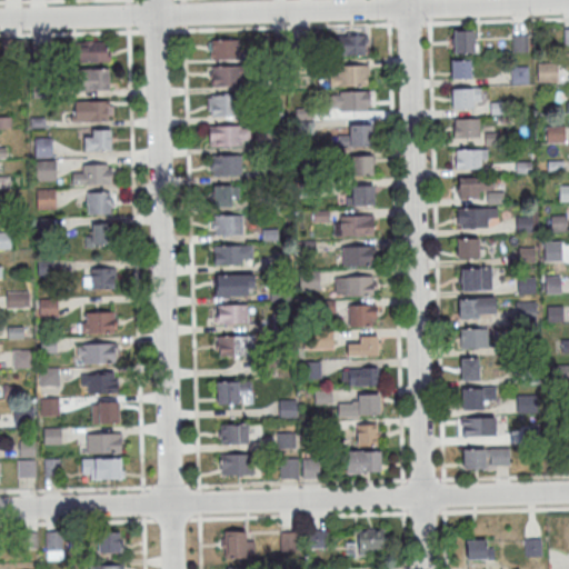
[(453,30),(453,52),(475,52),(475,30),(453,30)]
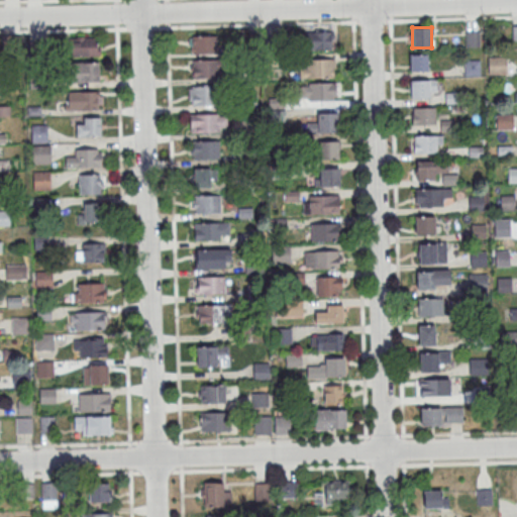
[(333,50),(333,31),(305,31),(305,50),(333,50)]
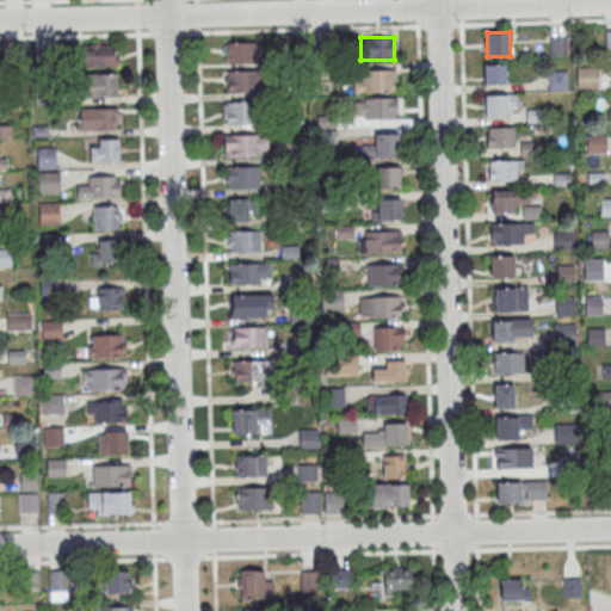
[(566,38),(551,38),(551,56),(566,56),(566,38)]
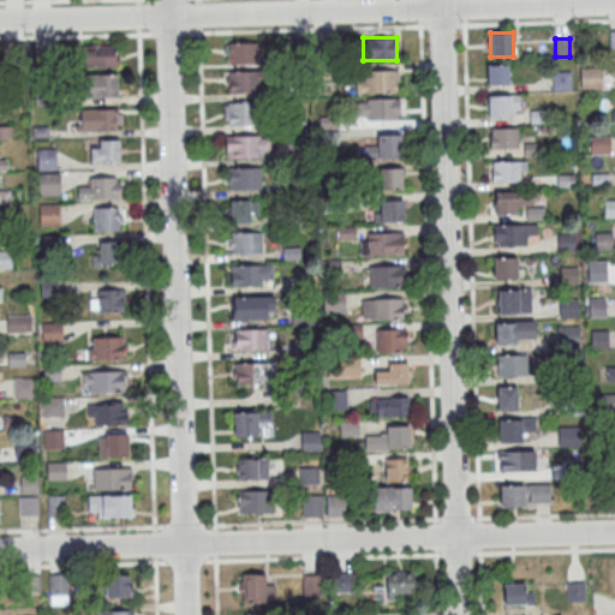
[(257,42),(227,42),(227,65),(257,65),(257,42)]
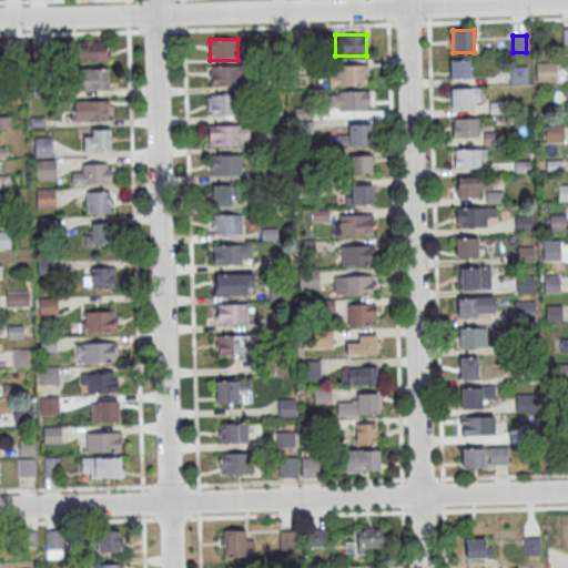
[(3,41),(22,40),(23,58),(4,58),(3,41)]
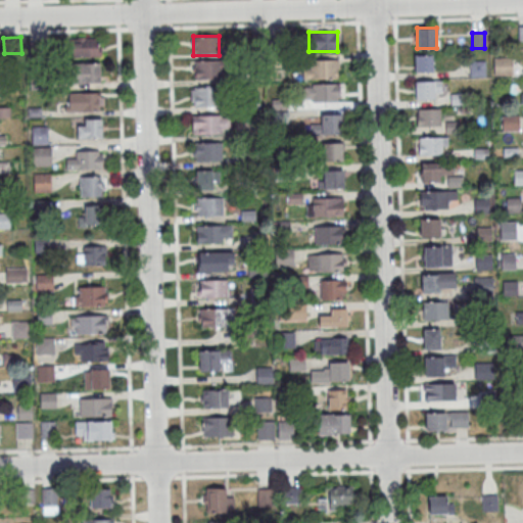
[(68,38),(68,58),(99,58),(99,38),(68,38)]
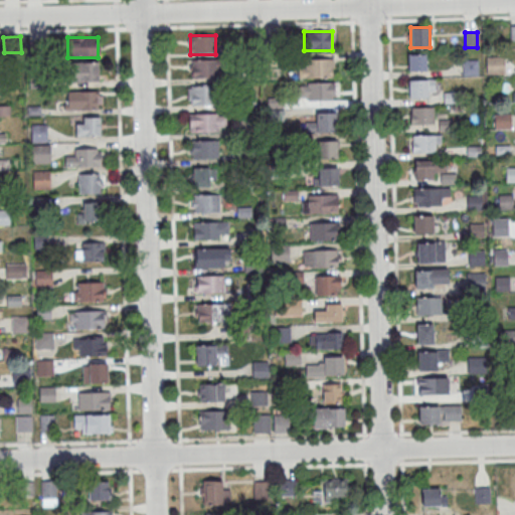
[(30,42),(47,41),(47,57),(30,57),(30,42)]
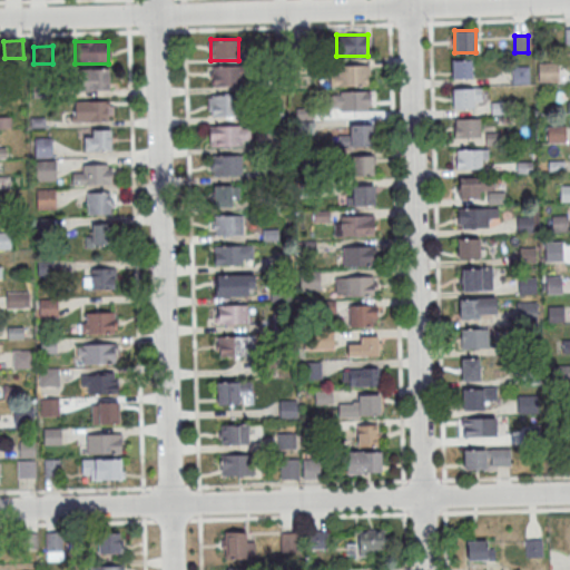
[(451,78),(471,78),(471,60),(451,60),(451,78)]
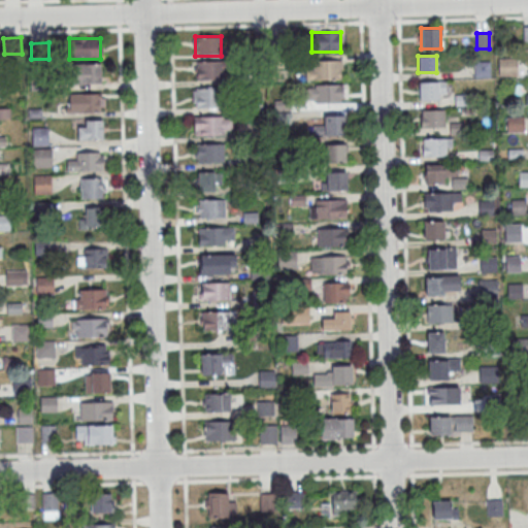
[(499,75),(517,75),(517,58),(499,58),(499,75)]
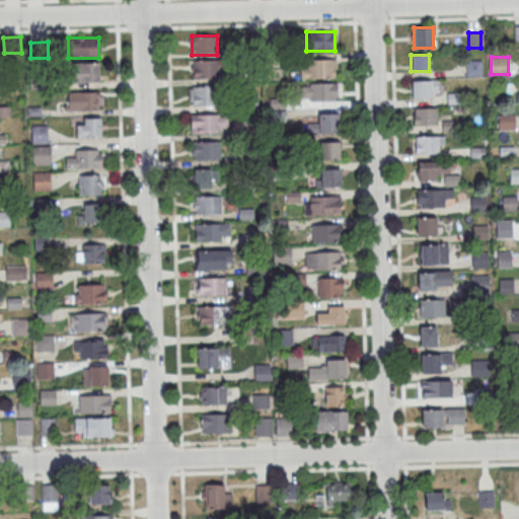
[(217,60),(193,60),(193,78),(217,78),(217,60)]
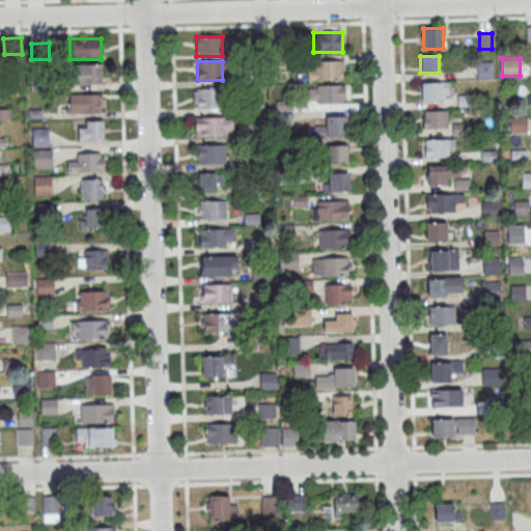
[(343,81),(343,61),(314,61),(314,70),(308,70),(308,81),(343,81)]
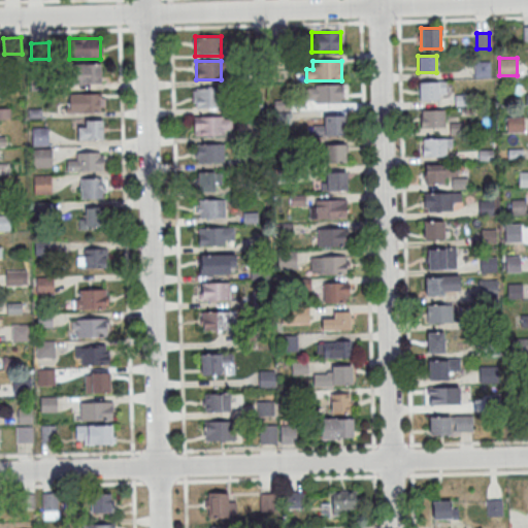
[(474,62),(474,76),(490,76),(490,62),(474,62)]
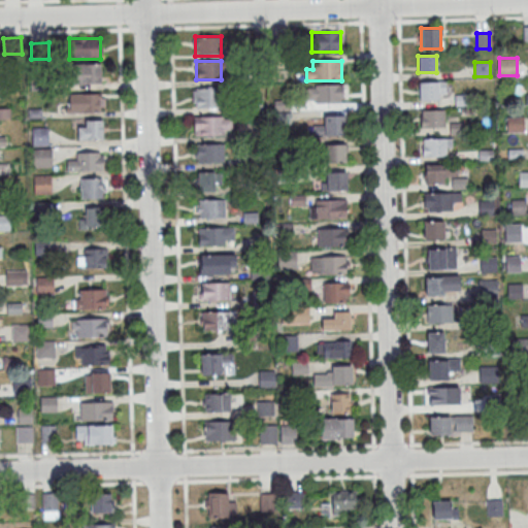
[(100,64),(69,64),(69,85),(100,85),(100,64)]
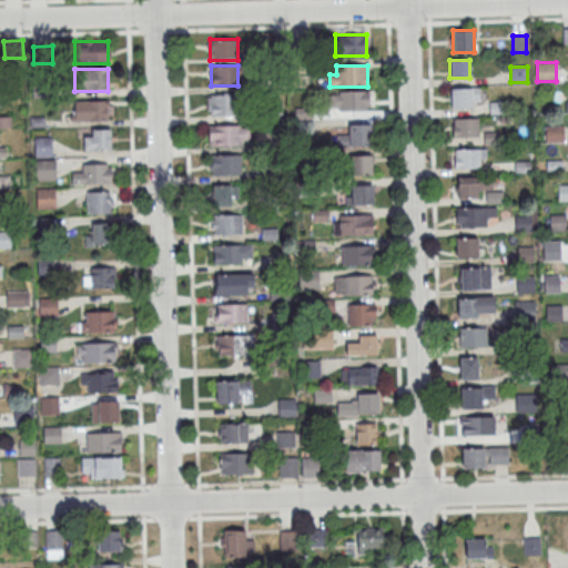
[(453,107),(479,107),(479,88),(453,88),(453,107)]
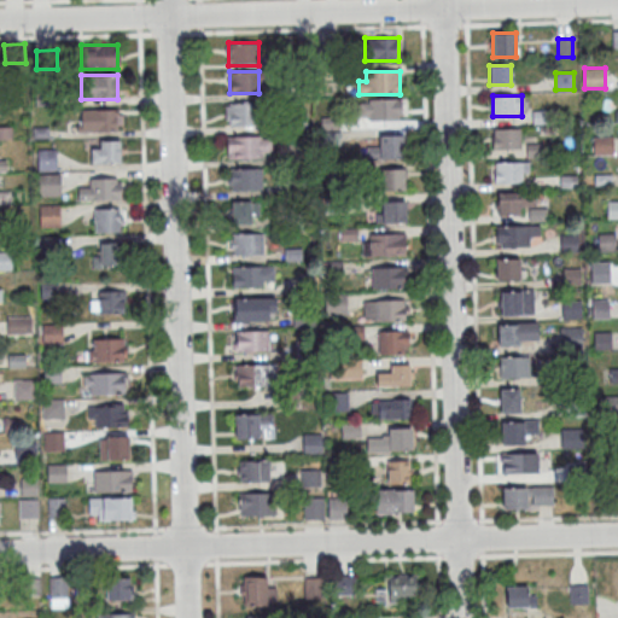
[(401,100),(360,100),(360,120),(401,120),(401,100)]
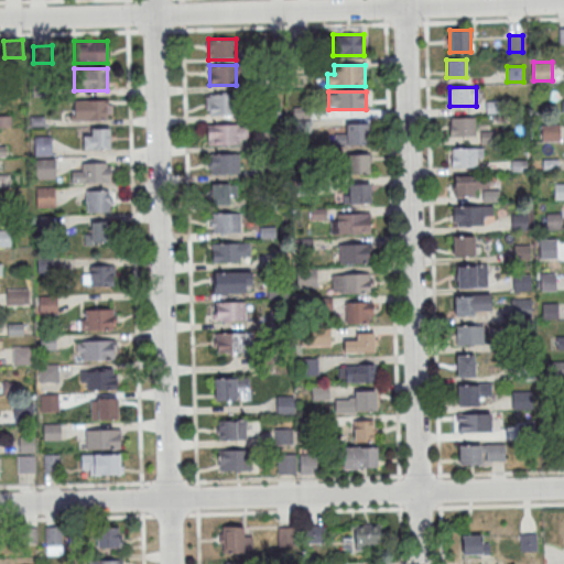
[(236,94),(206,94),(206,115),(236,115),(236,94)]
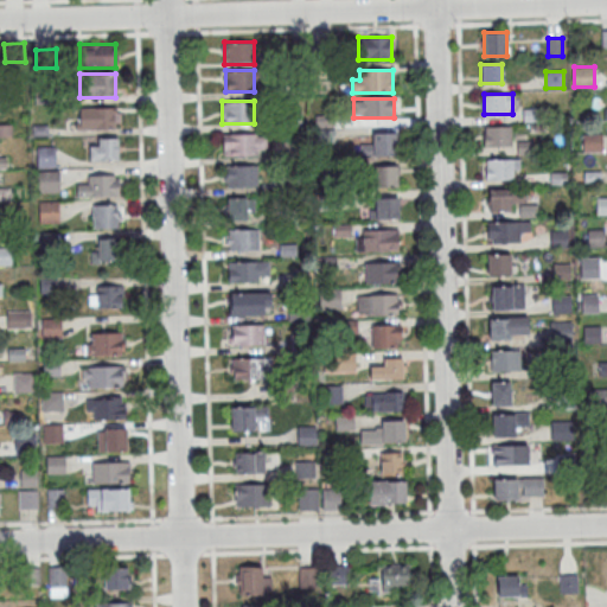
[(80,128),(119,128),(119,107),(80,107),(80,128)]
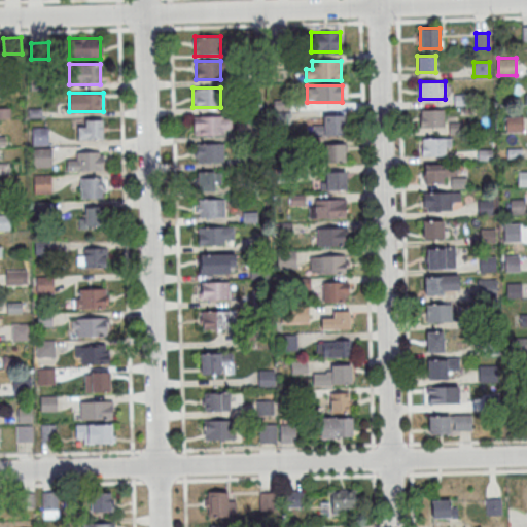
[(444,127),(444,110),(419,110),(419,127),(444,127)]
